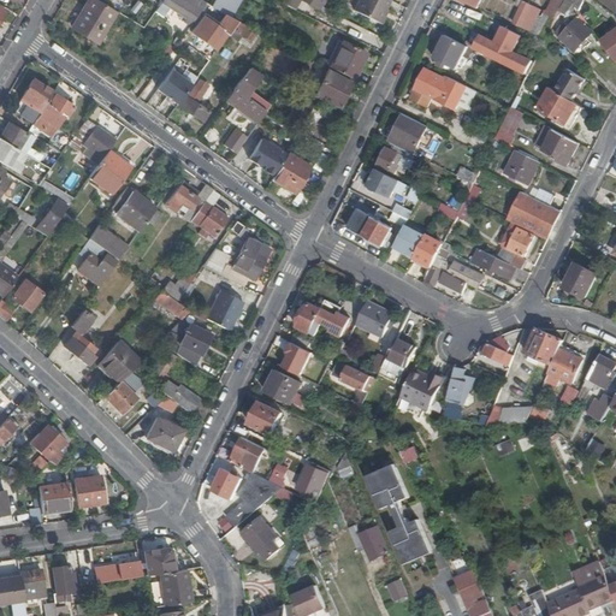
[(96,45),(116,13),(94,0),(90,0),(84,10),(87,11),(82,18),(81,17),(72,30),(96,45)]
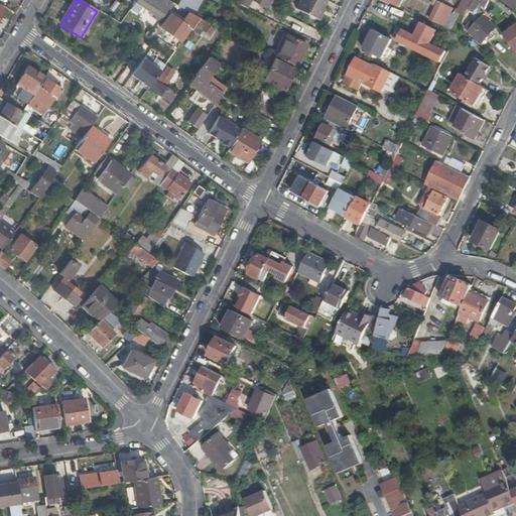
[(154,19),(159,23),(161,20),(167,12),(171,7),(173,4),(165,0),(163,0),(160,5),(157,4),(158,3),(153,0),(138,0),(136,3),(141,7),(156,17),(154,19)]
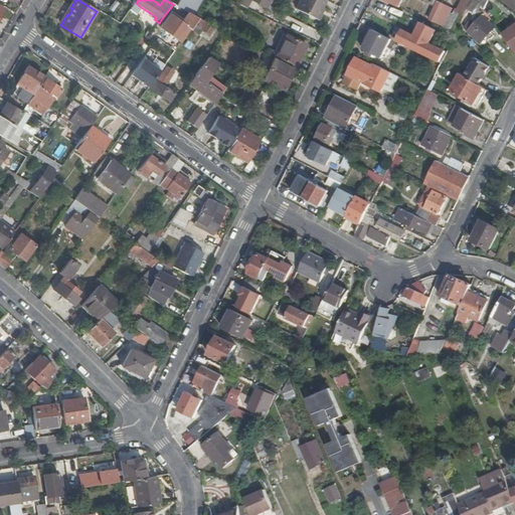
[(201,2),(201,0),(193,0),(187,12),(192,16),(193,16),(201,2)]
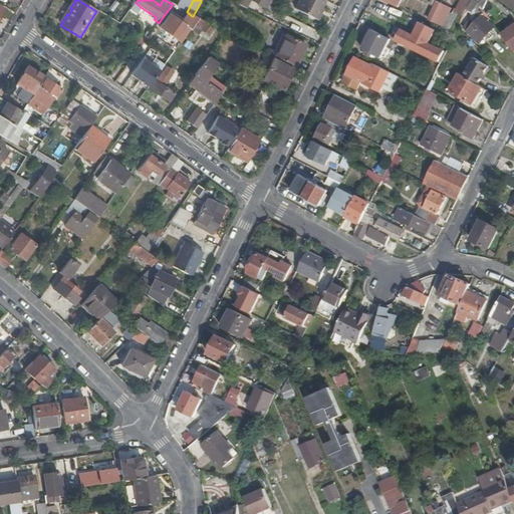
[(322,0),(299,0),(295,9),(315,20),(321,8),(319,7),(322,0)]
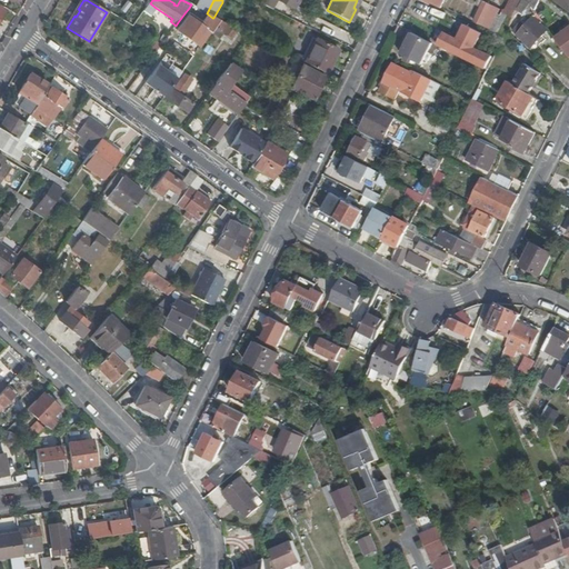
[(503,36),(505,35),(503,33),(499,31),(507,15),(503,13),(505,11),(480,0),(479,3),(481,6),(473,21),(490,29),(490,30),(503,36)]
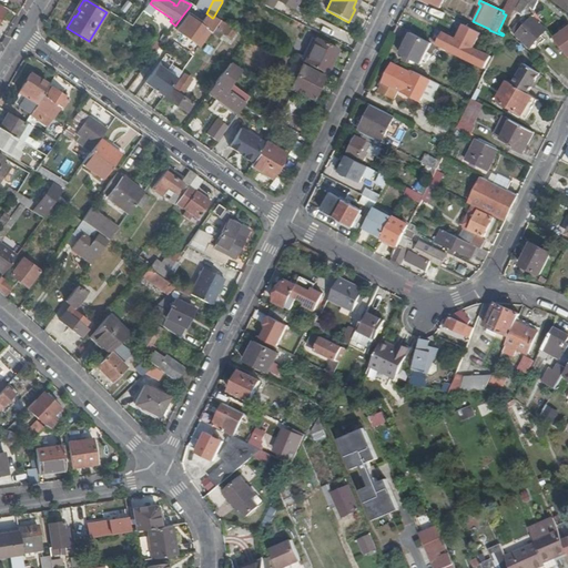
[(509,0),(504,11),(503,13),(506,14),(510,18),(518,0),(509,0)]
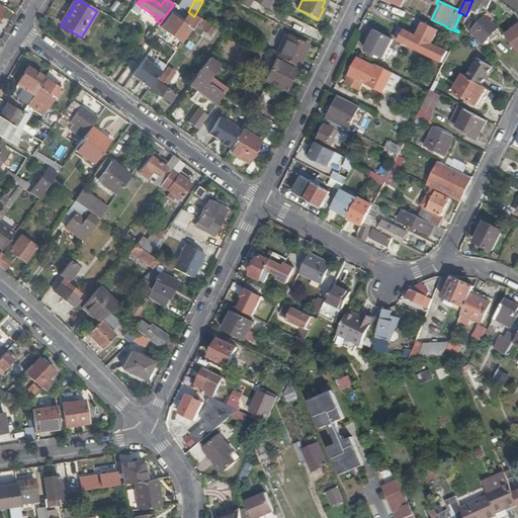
[(486,16),(489,13),(487,11),(479,0),(473,0),(469,9),(481,19),(479,22),(476,19),(466,29),(483,45),(498,28),(486,16)]
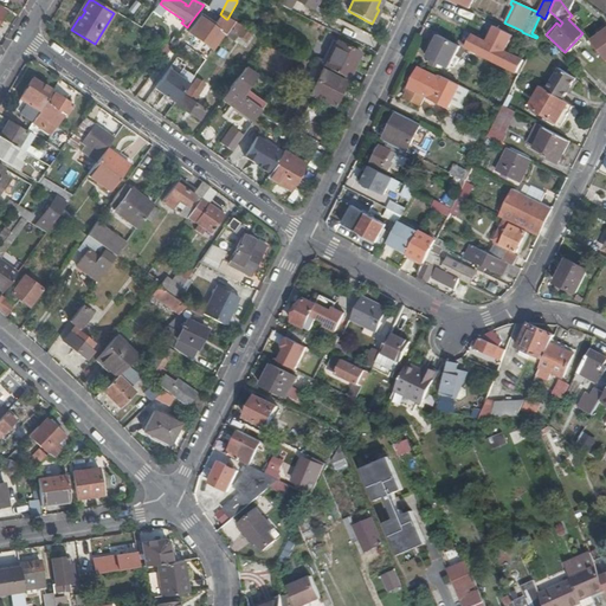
[(575,0),(560,0),(569,13),(575,0)]
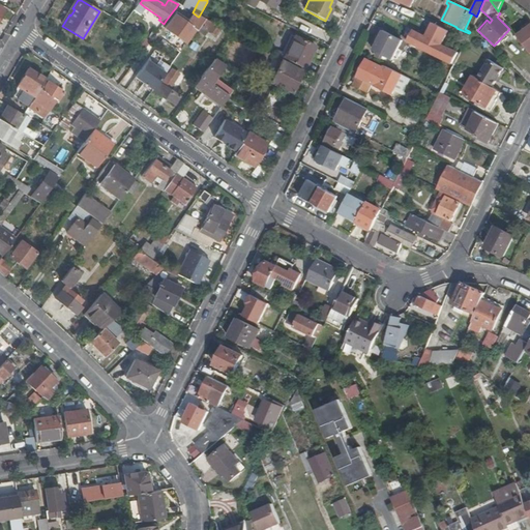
[(529,0),(518,0),(529,8),(529,0)]
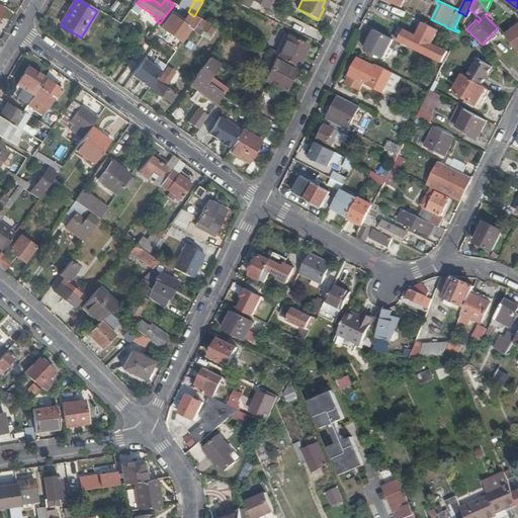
[(136,15),(142,7),(137,3),(131,11),(136,15)]
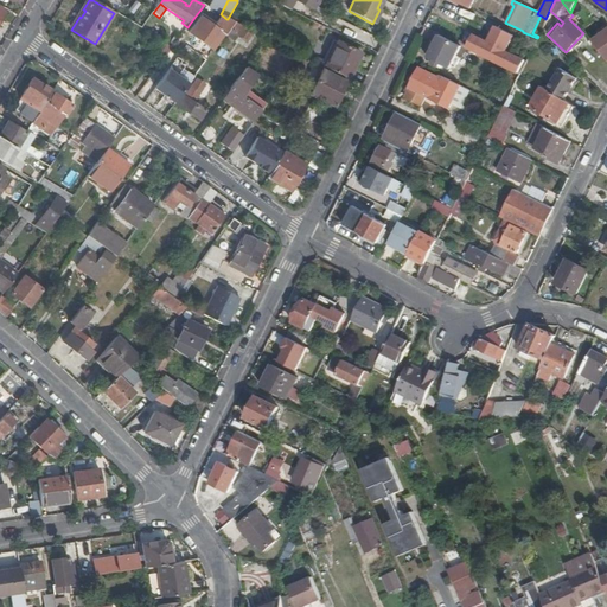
[(235,23),(228,19),(227,19),(218,30),(197,14),(190,24),(217,44),(224,34),(225,36),(225,34),(230,30),(235,23)]
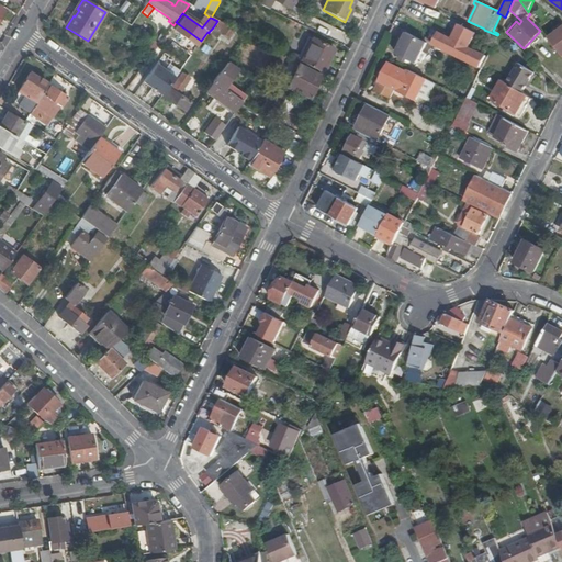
[(493,31),(497,33),(505,18),(501,14),(493,31)]
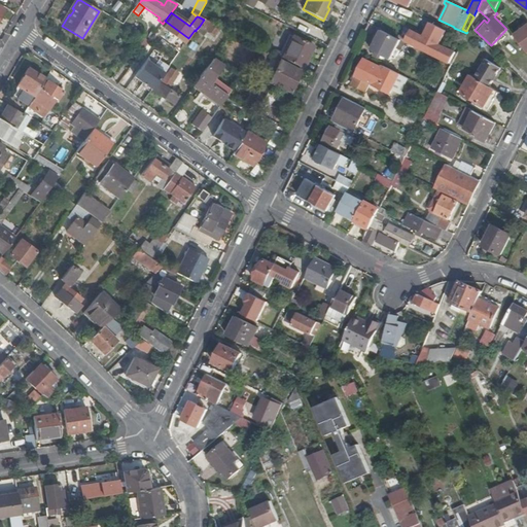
[(373,15),(369,24),(382,31),(387,21),(384,20),(383,21),(373,15)]
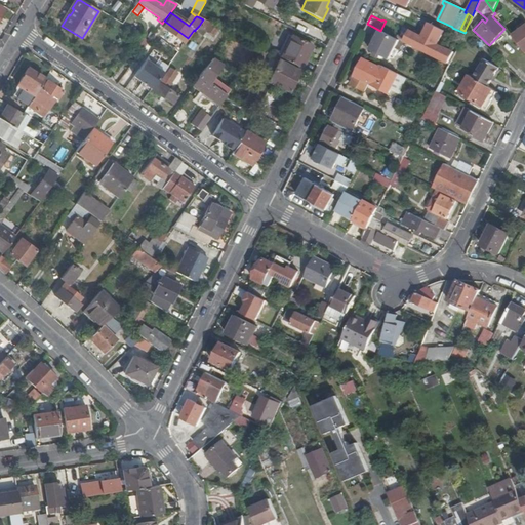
[(209,23),(203,19),(199,26),(206,31),(212,35),(217,29),(209,23)]
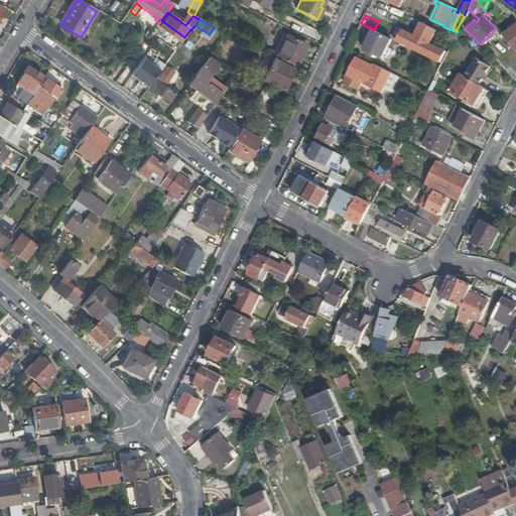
[(515,23),(502,34),(515,52),(515,23)]
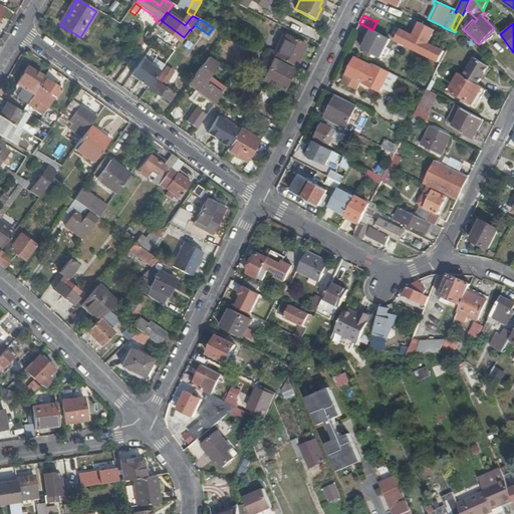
[(195,25),(191,29),(199,35),(202,30),(195,25)]
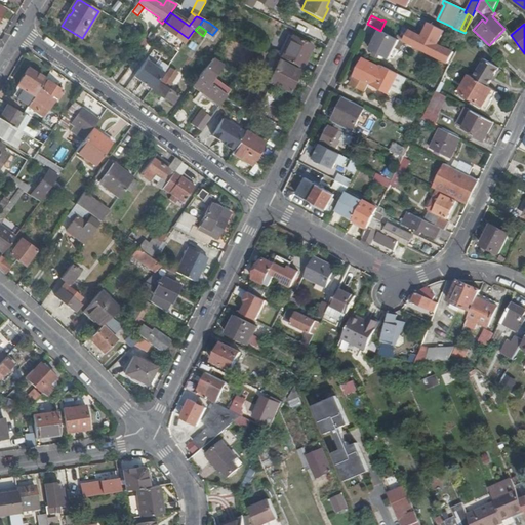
[(399,43),(379,33),(369,52),(389,63),(399,43)]
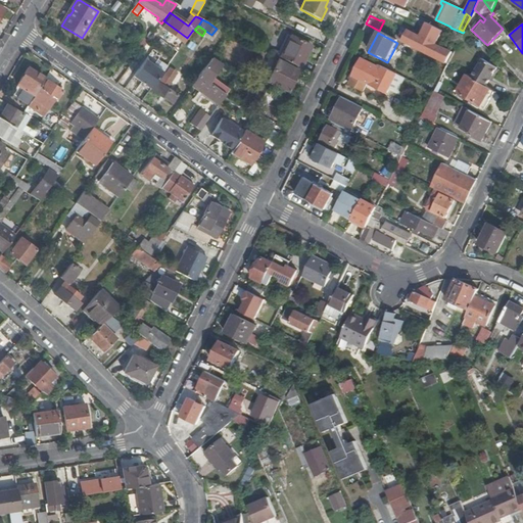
[(277,56),(280,58),(281,56),(279,55),(283,48),(285,49),(291,37),(288,35),(277,56)]
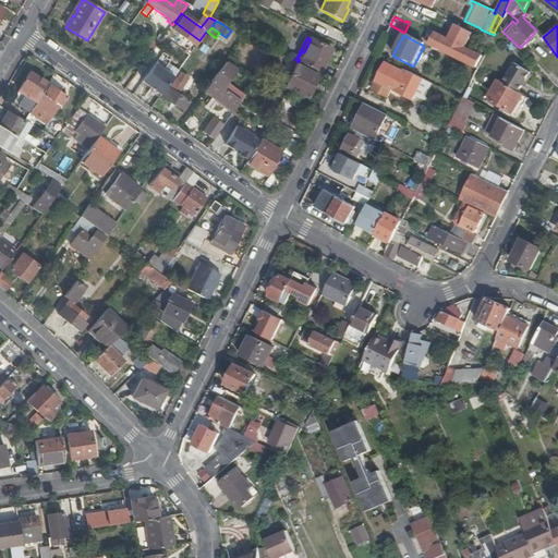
[(299,62),(320,73),(331,50),(311,39),(304,52),(302,51),(298,59),(300,60),(299,62)]
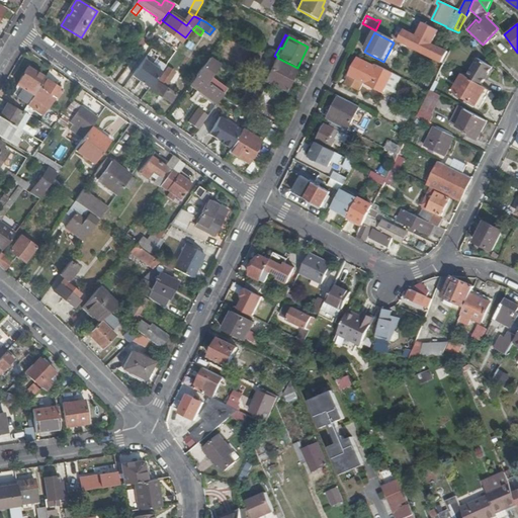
[(140,39),(136,50),(142,53),(146,42),(140,39)]
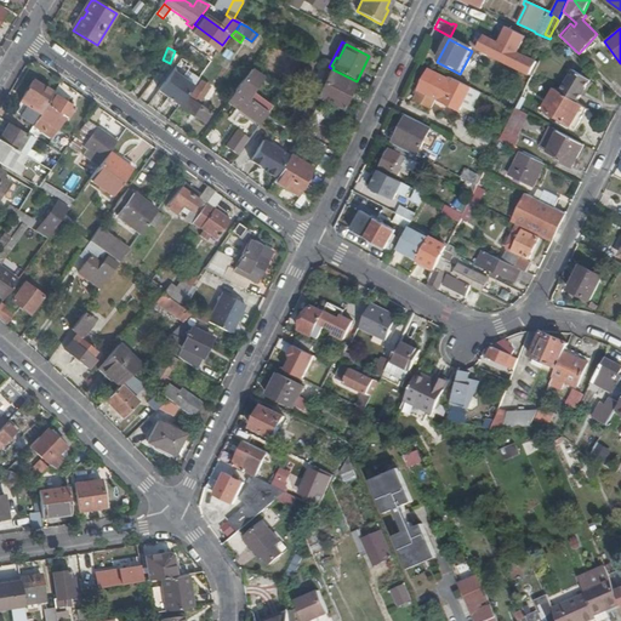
[(226,47),(221,55),(227,60),(233,52),(226,47)]
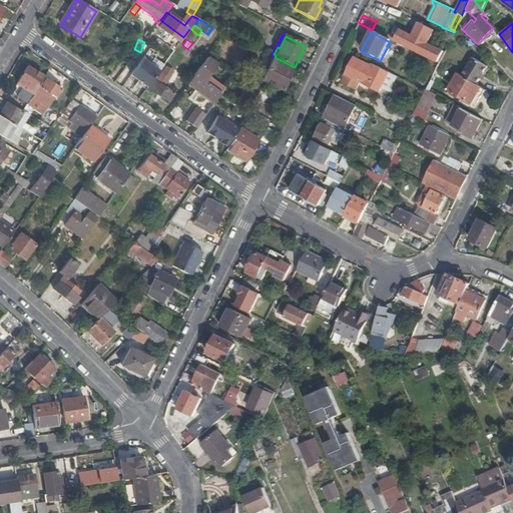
[(436,48),(431,46),(426,56),(431,58),(436,48)]
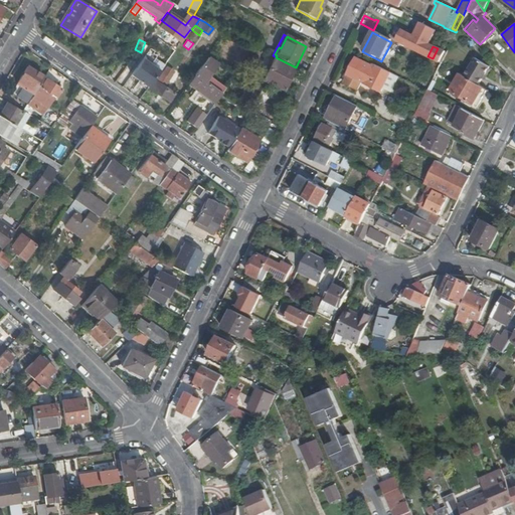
[(220,97),(224,90),(207,77),(218,62),(208,57),(195,75),(195,74),(188,84),(214,104),(220,97)]
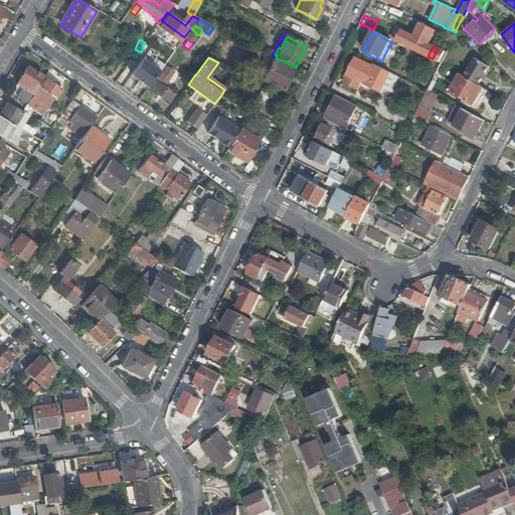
[(265,80),(284,91),(296,67),(276,57),(265,80)]
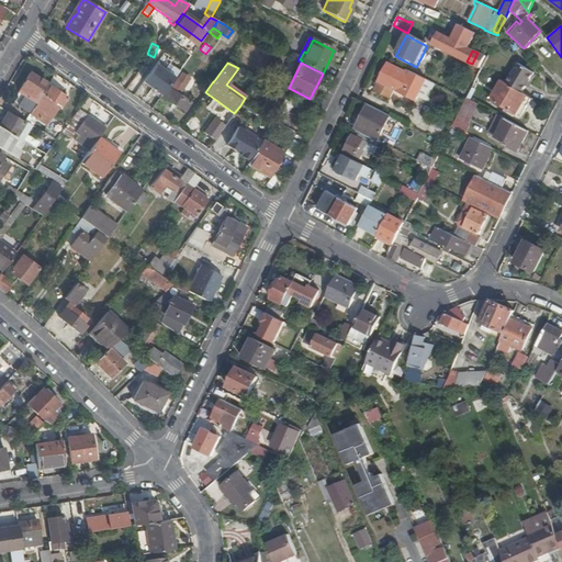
[(426,79),(408,70),(407,72),(389,64),(375,91),(391,99),(395,90),(416,100),(418,96),(426,79)]
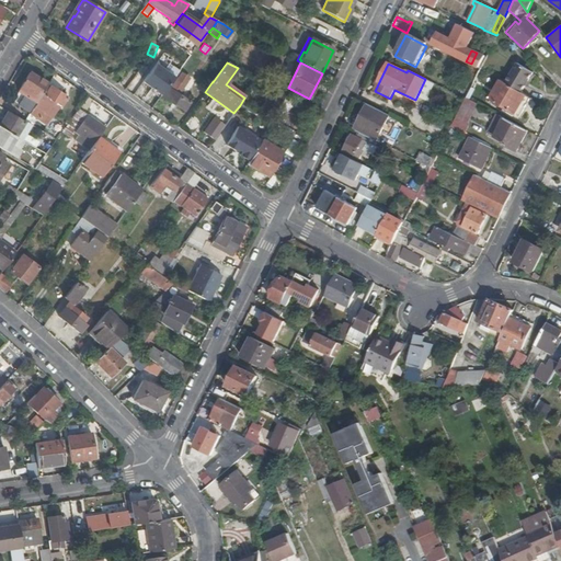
[(504,84),(521,93),(531,72),(516,64),(504,84)]
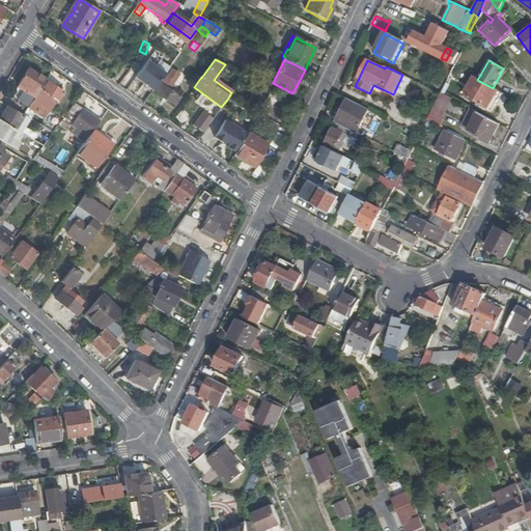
[(166,75),(147,61),(136,78),(154,91),(166,75)]
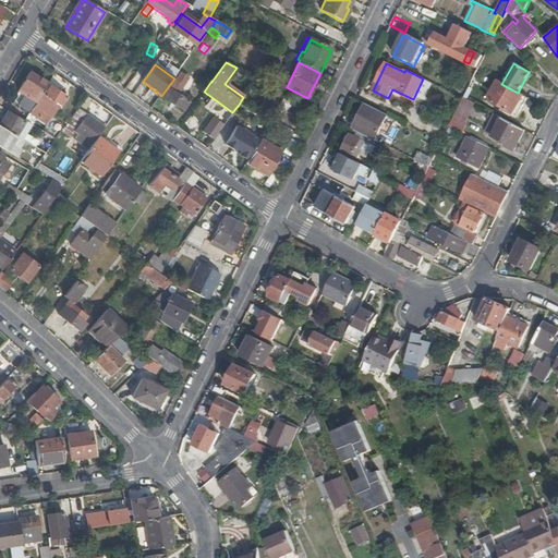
[(557,77),(550,71),(544,77),(556,88),(557,85),(557,77)]
